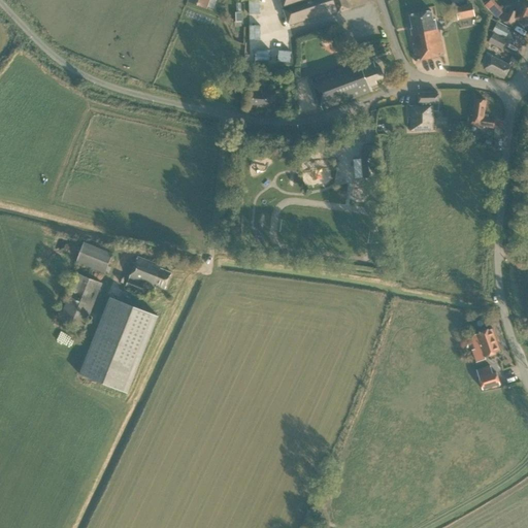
[(261,14),(260,0),(249,0),(250,14),(261,14)]
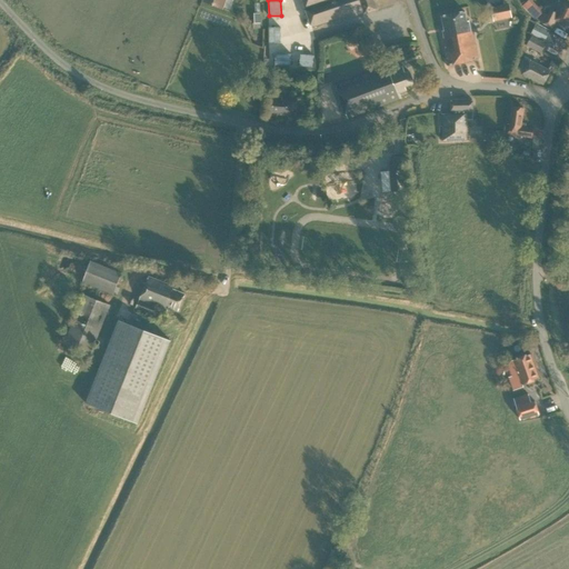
[(302,0),(312,27),(362,10),(363,15),(377,10),(373,0),(302,0)]
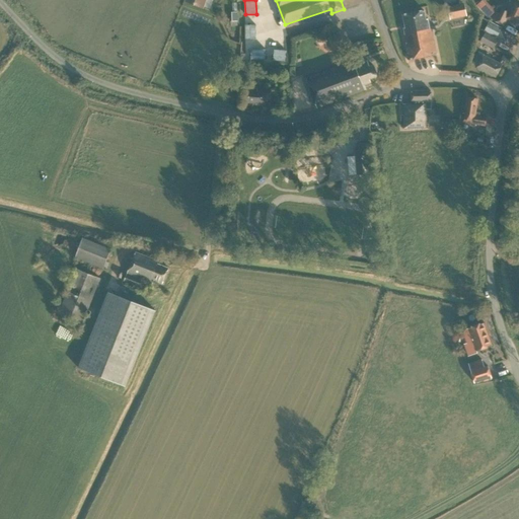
[(496,11),(485,0),(482,0),(476,5),(488,18),(496,11)]
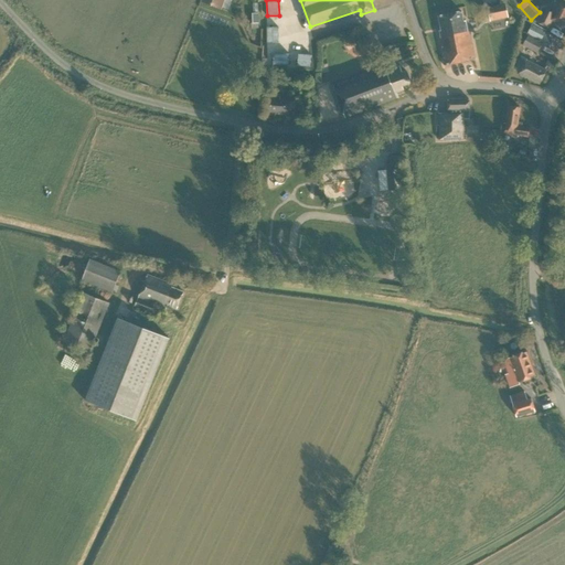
[(552,20),(564,25),(564,24),(564,2),(561,0),(555,11),(547,8),(544,14),(541,13),(536,22),(548,28),(552,20)]
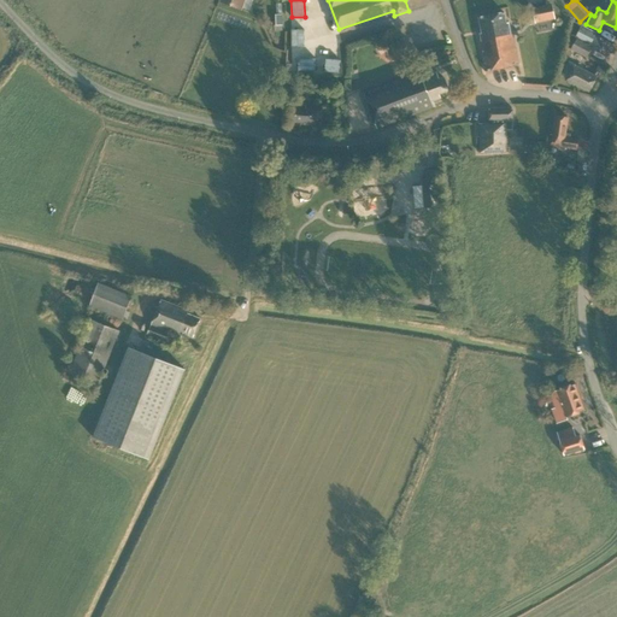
[(552,17),(550,5),(533,9),(535,21),(552,17)]
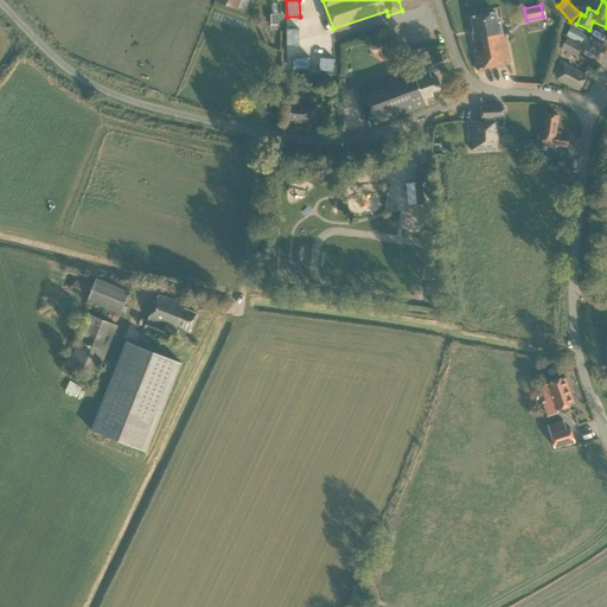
[(498,23),(496,12),(471,18),(474,33),(472,33),(474,39),(472,40),(478,70),(511,64),(505,33),(503,33),(500,23),(498,23)]
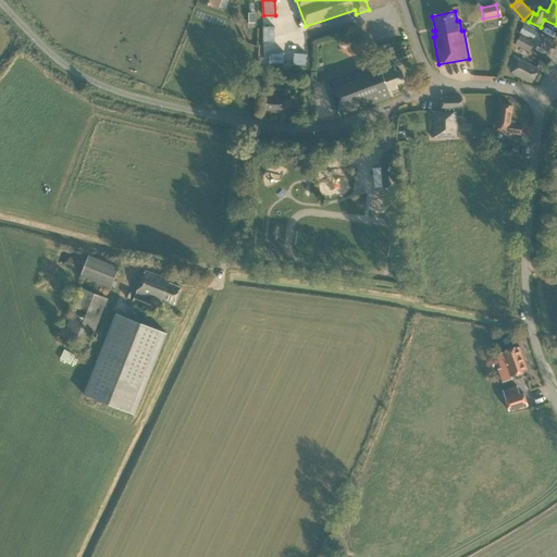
[(539,32),(524,24),(520,33),(533,40),(539,32)]
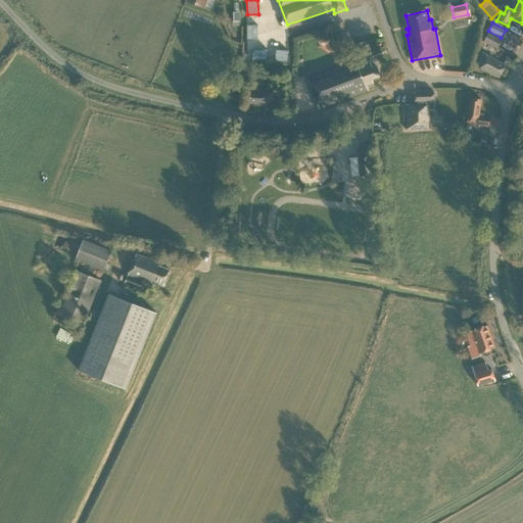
[(258,26),(247,26),(247,40),(258,40),(258,26)]
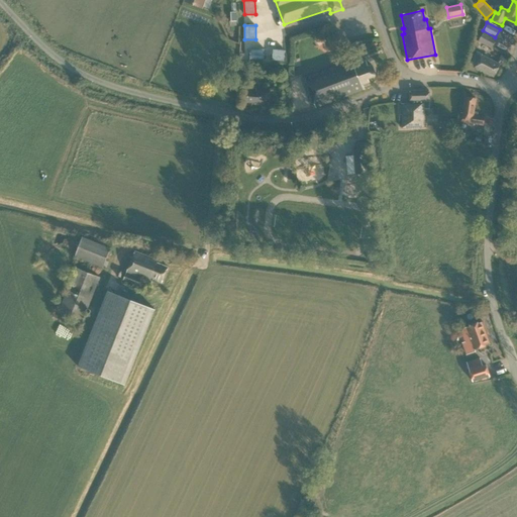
[(496,39),(484,32),(479,41),(492,48),(496,39)]
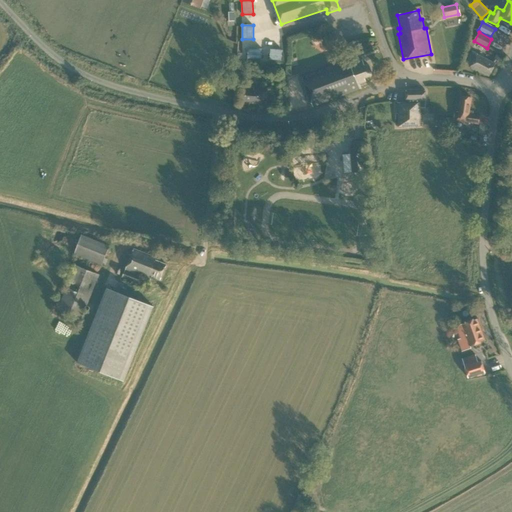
[(262,49),(248,48),(247,59),(262,59),(262,49)]
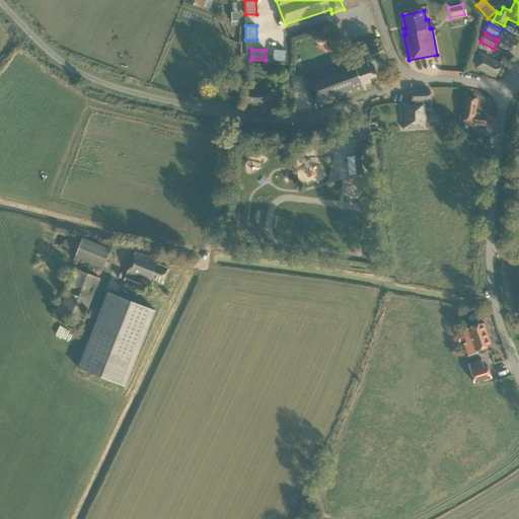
[(274,61),(285,61),(286,51),(275,50),(274,61)]
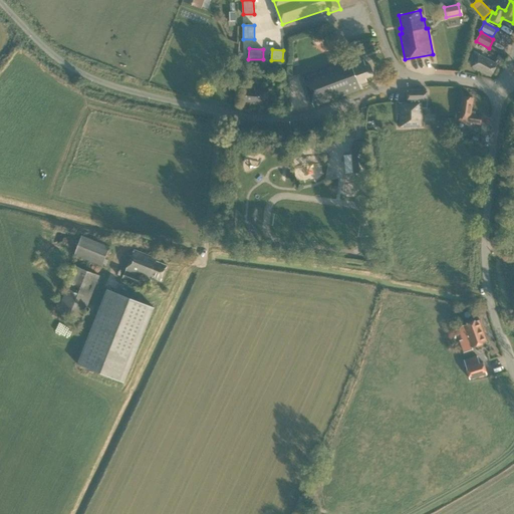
[(480,53),(474,51),(469,61),(474,64),(473,67),(491,76),(498,64),(479,55),(480,53)]
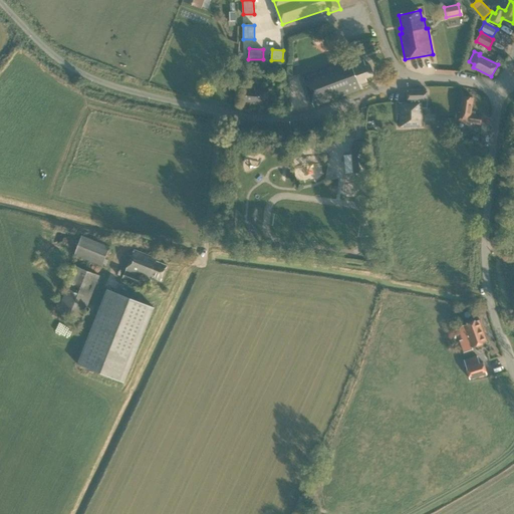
[(496,58),(503,62),(506,56),(499,52),(496,58)]
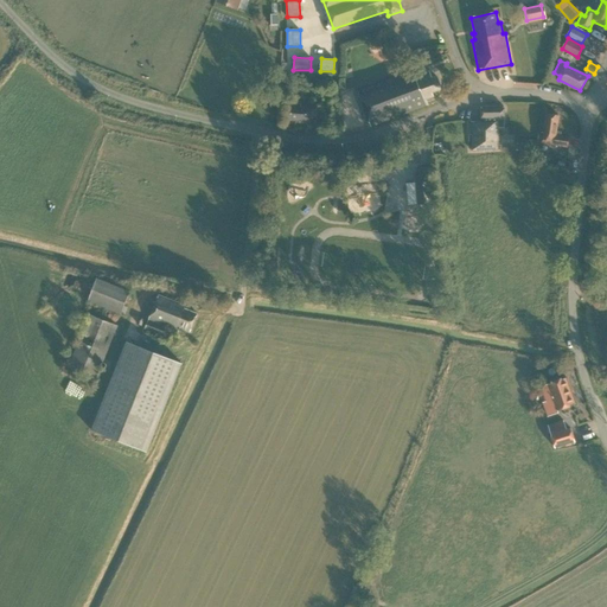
[(397,77),(396,74),(357,88),(371,126),(428,104),(426,100),(434,96),(433,93),(442,89),(438,77),(433,78),(429,71),(415,76),(413,70),(409,72),(406,65),(400,68),(402,75),(397,77)]
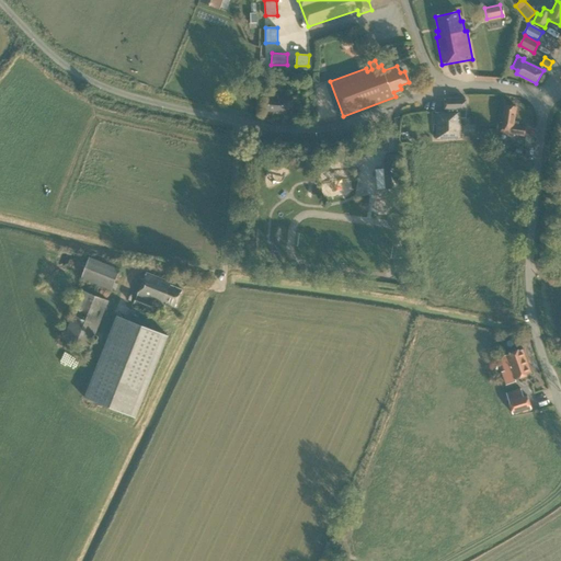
[(278,94),(266,93),(265,111),(277,112),(277,113),(284,114),(284,115),(292,115),(293,98),(278,96),(278,94)]
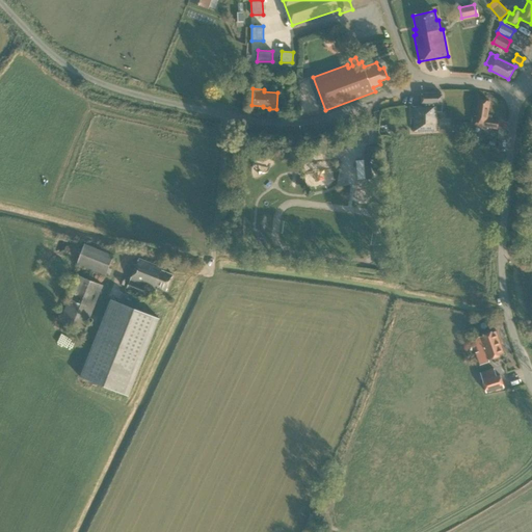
[(443,111),(442,94),(422,94),(422,107),(414,107),(414,132),(437,131),(437,112),(443,111)]
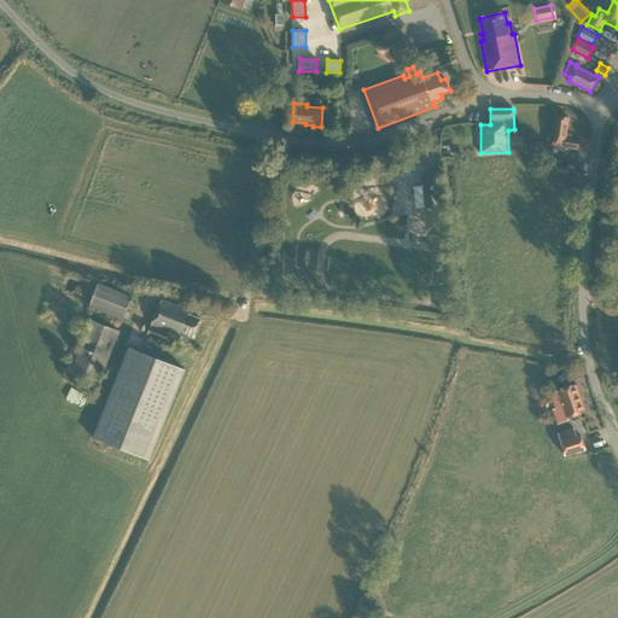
[(570,117),(557,116),(554,135),(552,135),(551,145),(578,150),(579,139),(571,138),(572,134),(566,134),(570,117)]
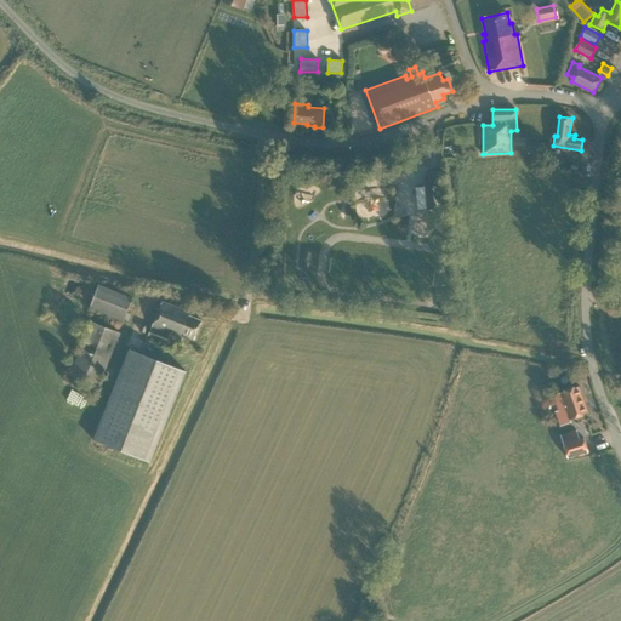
[(427,171),(428,180),(425,180),(427,209),(442,208),(439,178),(438,170),(427,171)]
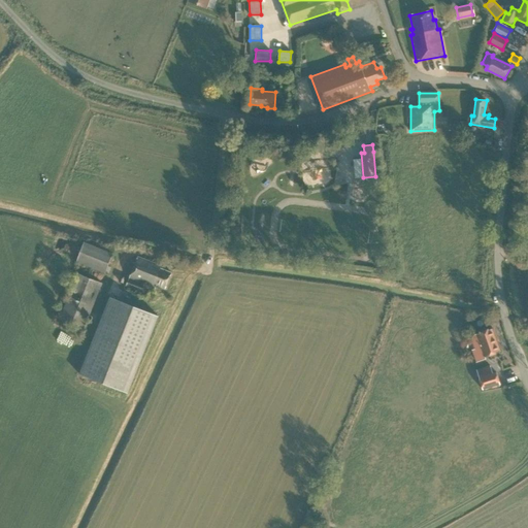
[(112,253),(84,241),(75,262),(104,273),(112,253)]
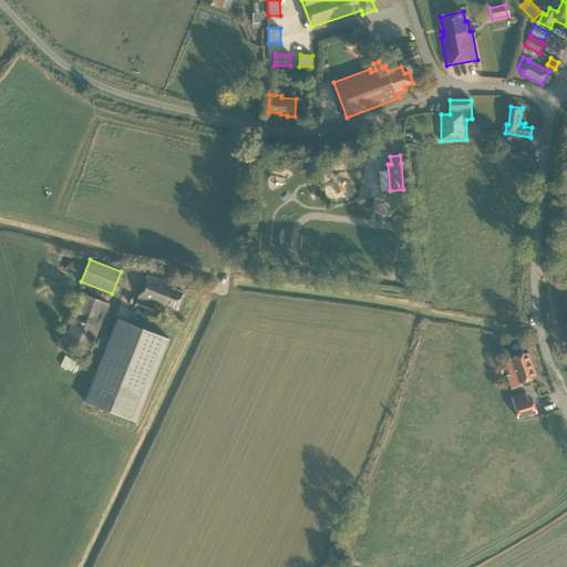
[(178,309),(184,294),(173,289),(174,286),(148,276),(136,307),(153,313),(153,315),(155,307),(156,305),(167,309),(168,306),(178,309)]
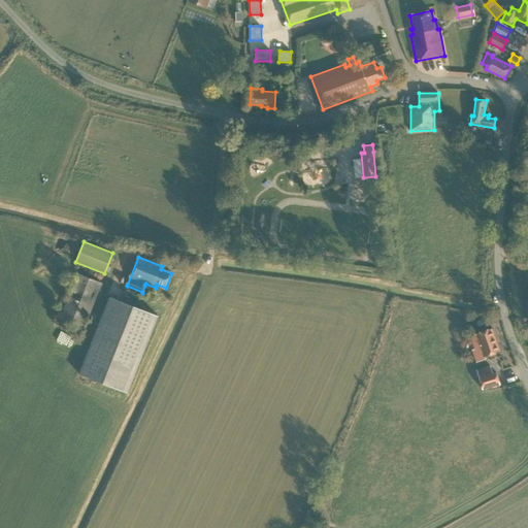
[(102,283),(76,273),(59,320),(84,330),(102,283)]
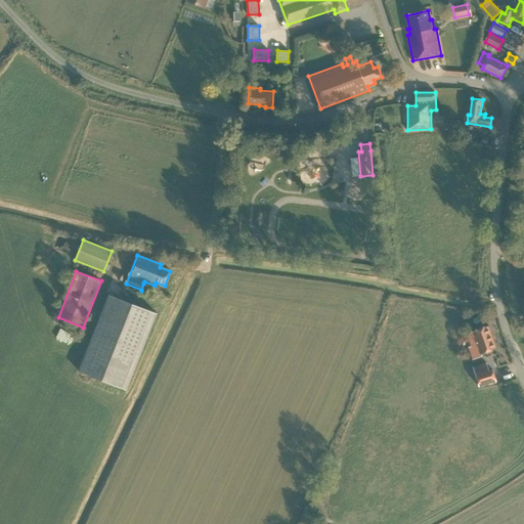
[(140,293),(146,295),(149,287),(143,284),(141,291),(141,290),(140,293)]
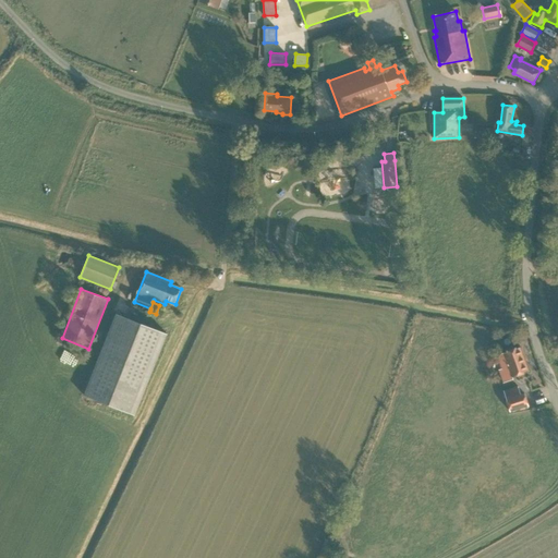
[(168,334),(117,314),(84,396),(135,416),(168,334)]
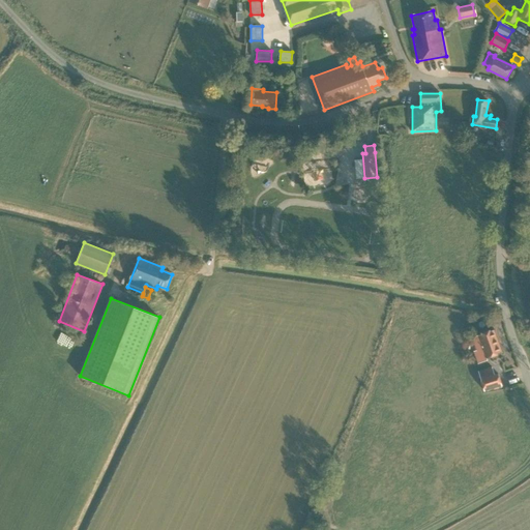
[(503,353),(495,330),(479,335),(488,359),(503,353)]
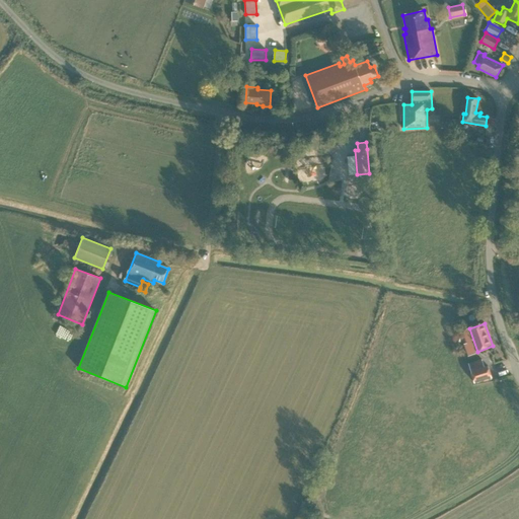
[(471,371),(474,383),(492,378),(489,366),(471,371)]
